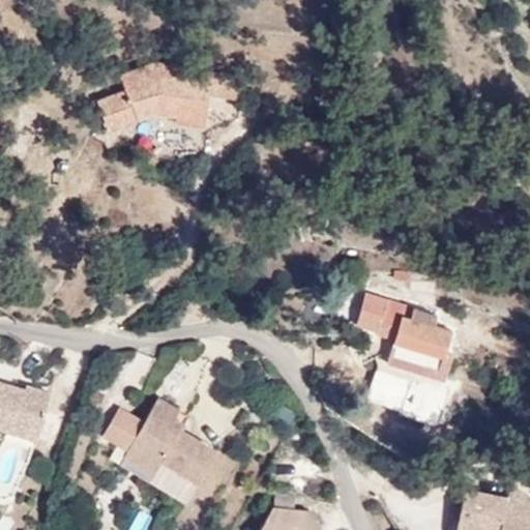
[(160,75),(174,77),(174,64),(154,60),(155,62),(160,75)]
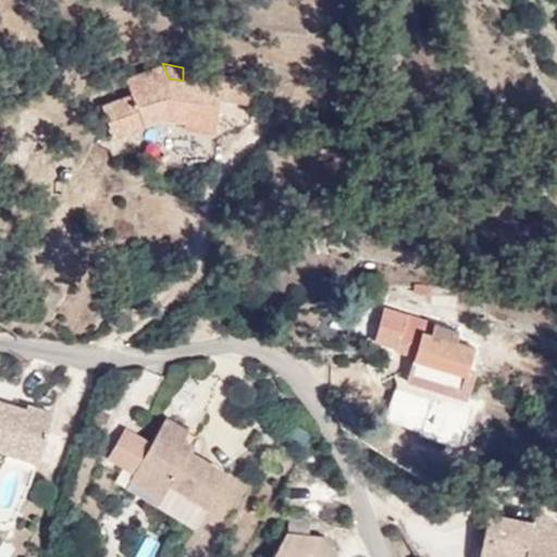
[(222,86),(183,81),(169,78),(163,65),(141,74),(145,83),(130,88),(132,96),(103,106),(113,134),(162,115),(185,119),(184,126),(217,130),(222,86)]
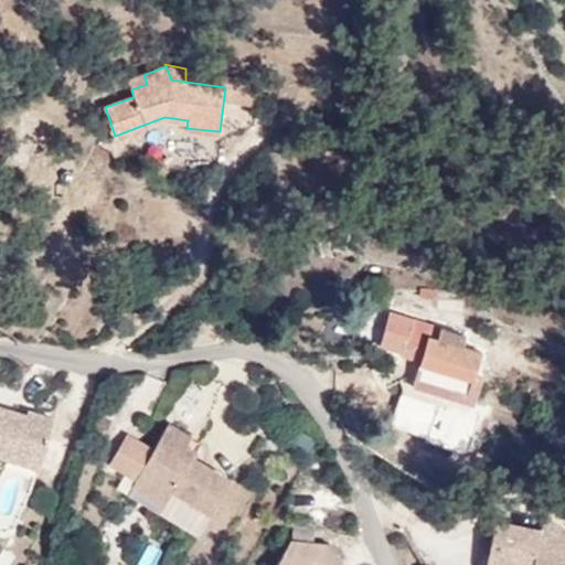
[(128,82),(131,89),(147,84),(144,75),(128,82)]
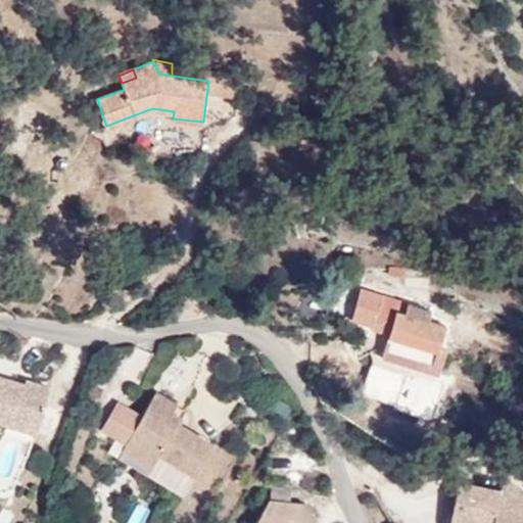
[(382,358),(437,374),(445,348),(437,346),(444,326),(406,314),(409,304),(353,287),(348,302),(361,306),(357,320),(372,325),(371,329),(388,333),(382,358)]
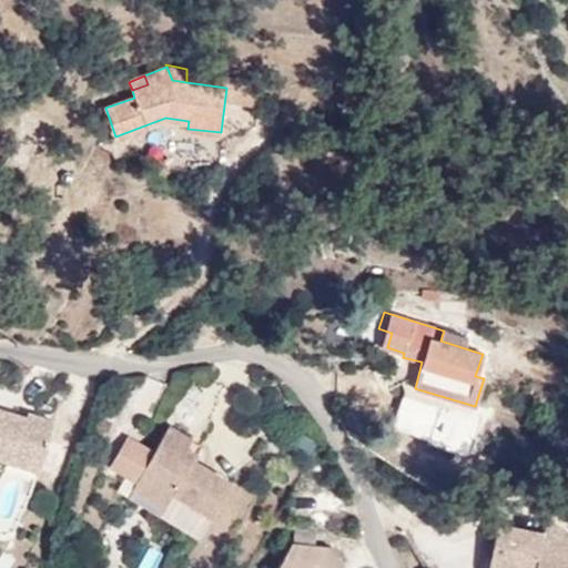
[(13,422),(16,416),(0,411),(0,460),(8,463),(10,454),(36,462),(48,422),(22,414),(21,418),(20,424),(13,422)]
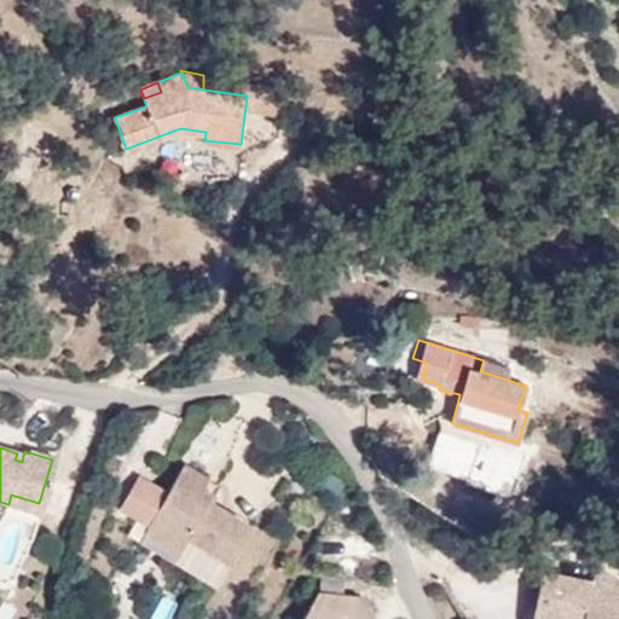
[(137,476),(119,508),(148,525),(144,532),(177,551),(185,536),(229,561),(248,527),(209,504),(197,496),(202,489),(207,479),(183,464),(166,493),(137,476)]
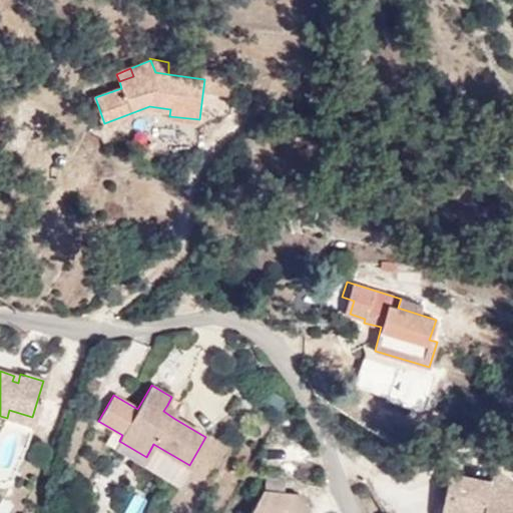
[(163,411),(173,418),(177,411),(167,405),(163,411)]
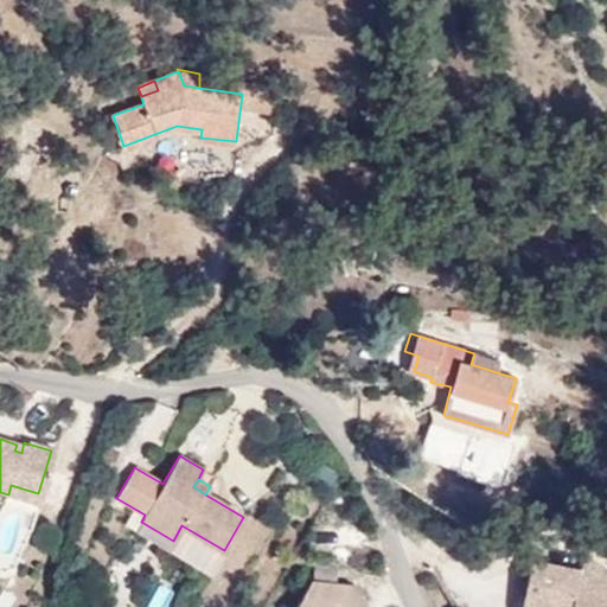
[(11,485),(8,494),(36,504),(38,493),(11,485)]
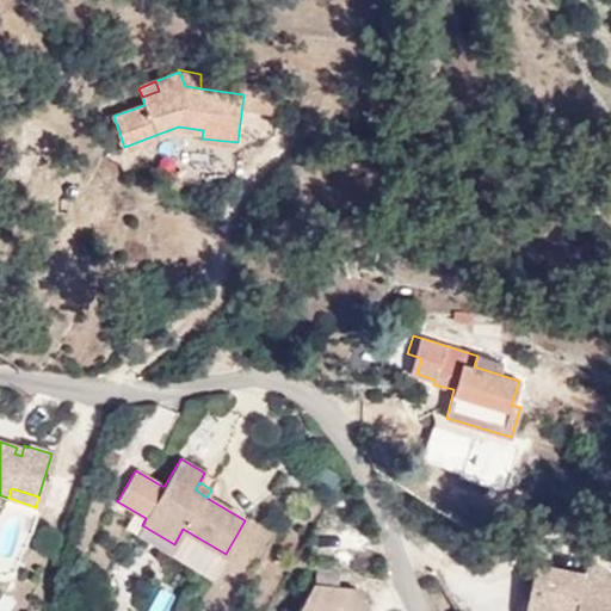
[(183,529),(174,544),(142,525),(136,535),(211,579),(226,554),(183,529)]
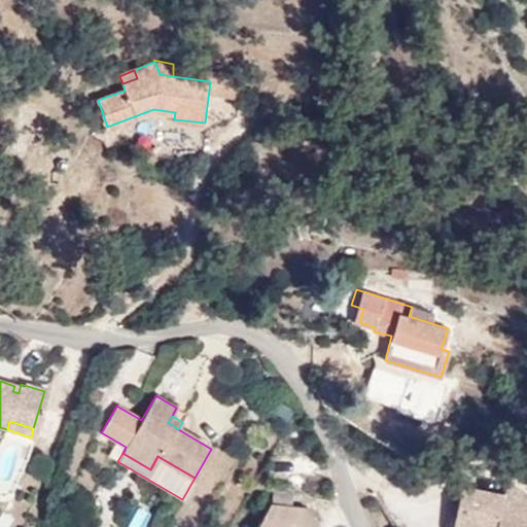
[(503,503),(526,520),(526,495),(512,485),(503,495),(505,496),(503,503)]
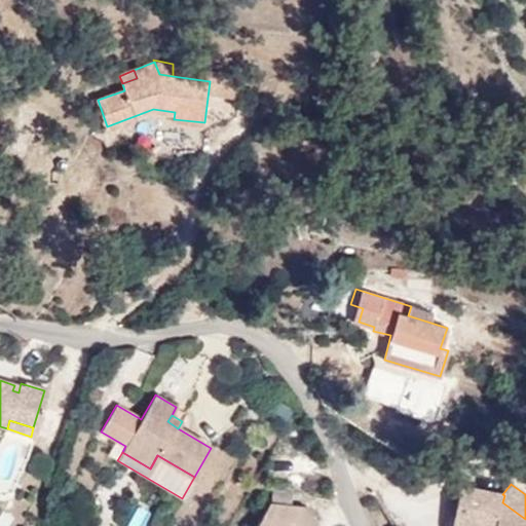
[(453,525),(525,525),(525,519),(502,502),(504,495),(502,494),(461,486),(453,525)]
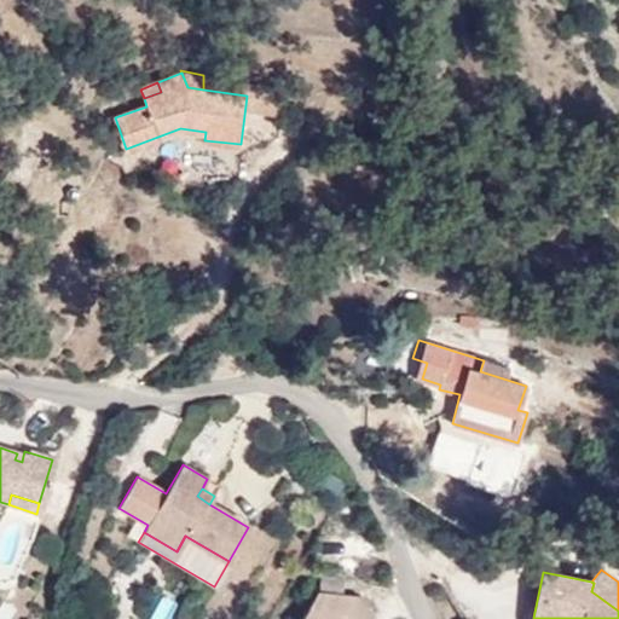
[(347,617),(350,597),(314,594),(298,618),(363,618),(364,618),(347,617)]
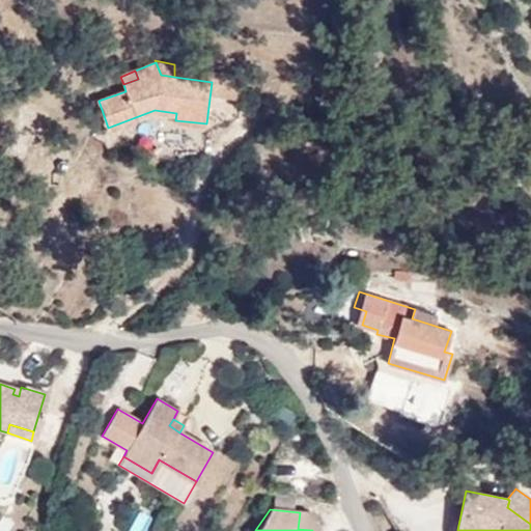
[(138,510),(126,530),(146,530),(154,519),(138,510)]
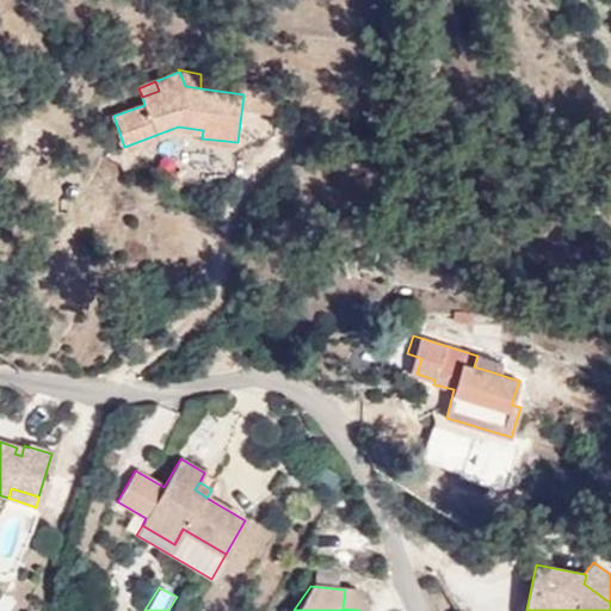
[(352,590),(345,590),(343,609),(359,610),(360,608),(352,590)]
